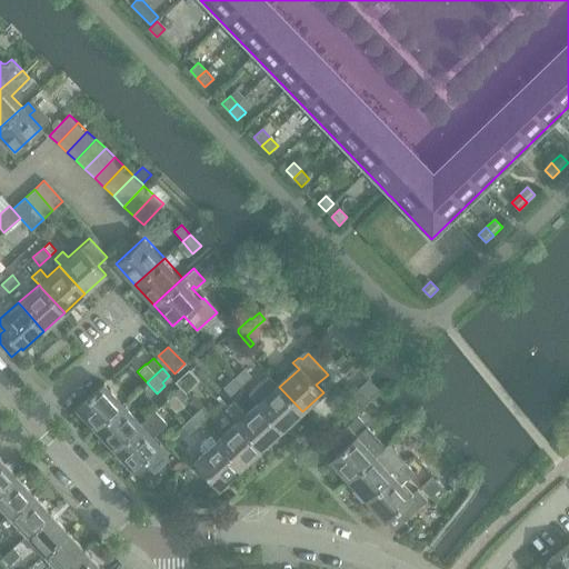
[(251,376),(245,368),(233,378),(240,386),(251,376)]
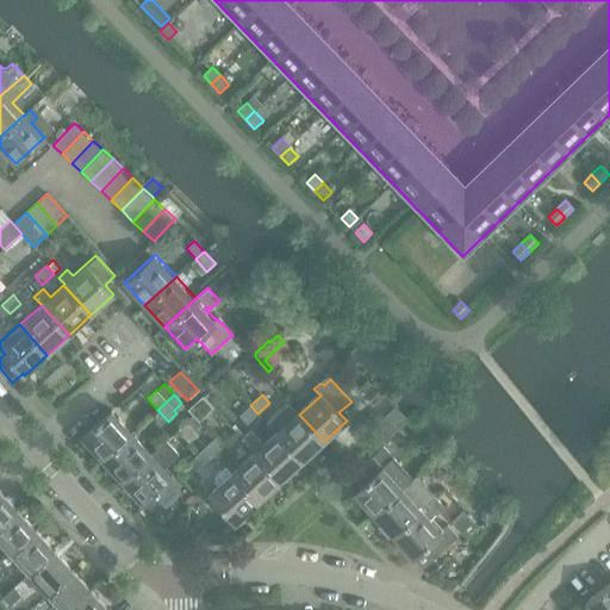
[(288,402),(266,422),(278,435),(302,461),(324,441),(299,415),(288,402)]
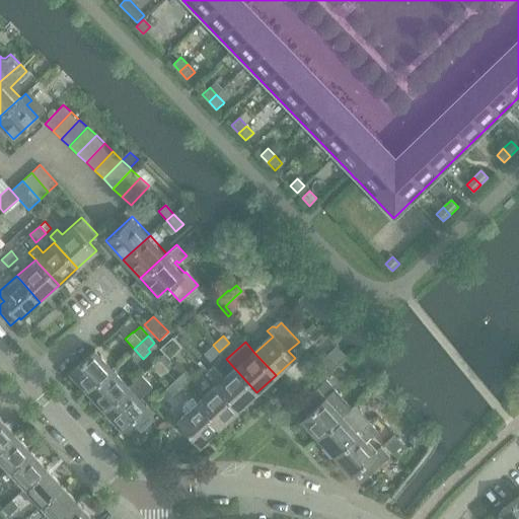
[(203,353),(210,361),(219,352),(213,345),(203,353)]
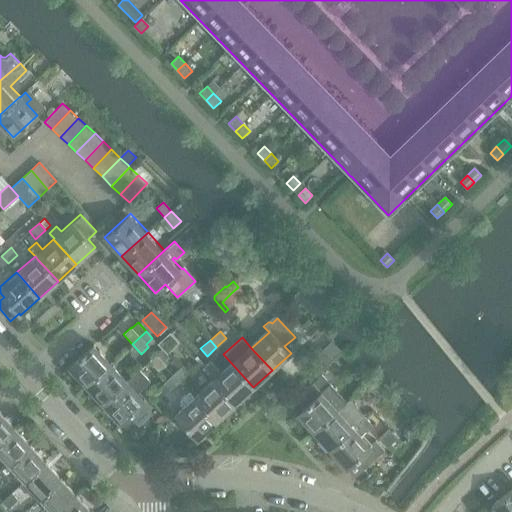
[(333,342),(323,351),(332,360),(342,351),(337,346),(333,342)]
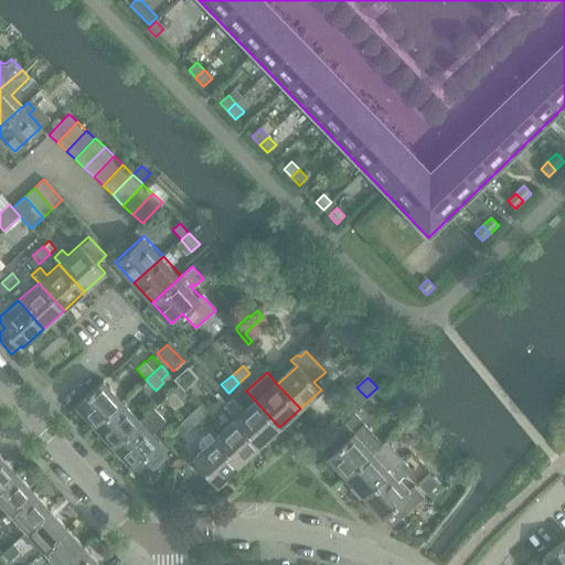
[(100,382),(75,405),(95,426),(119,403),(100,382)]
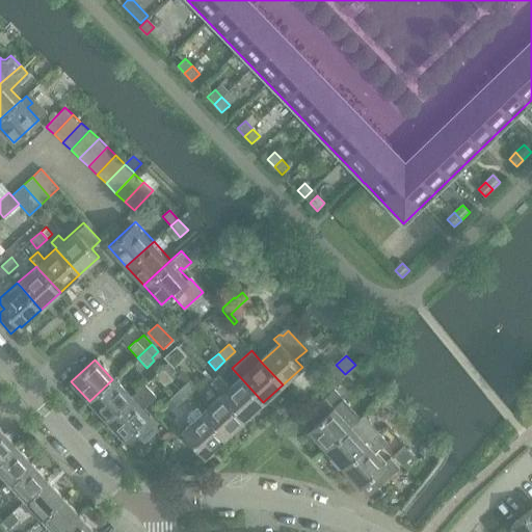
[(322,367),(325,370),(316,379),(327,391),(345,374),(336,365),(330,360),(322,367)]
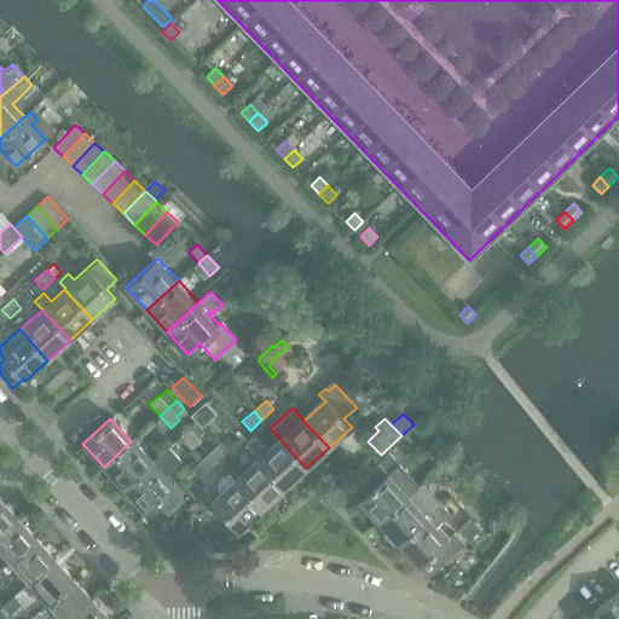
[(180,437),(191,449),(200,440),(198,438),(206,432),(196,422),(180,437)]
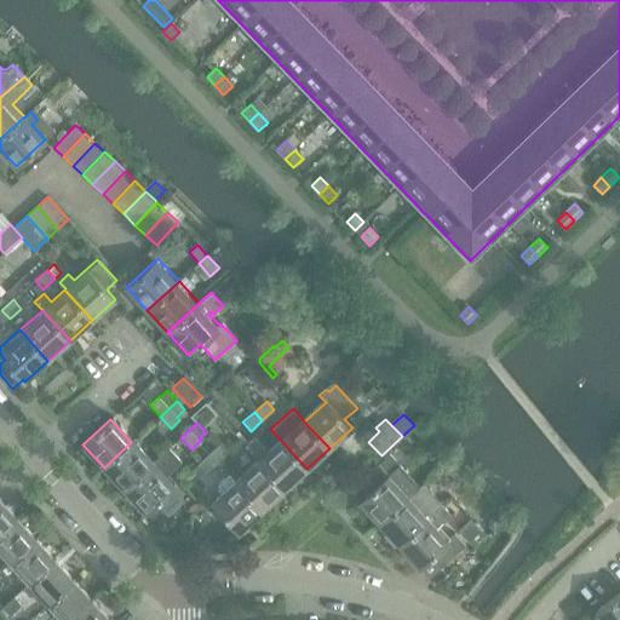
[(254,437),(245,446),(259,463),(285,489),(306,469),(282,442),(269,453),(254,437)]
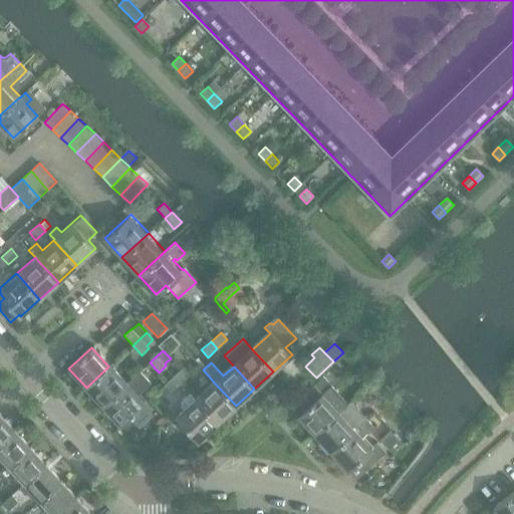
[(125,384),(108,366),(86,388),(103,406),(125,384)]
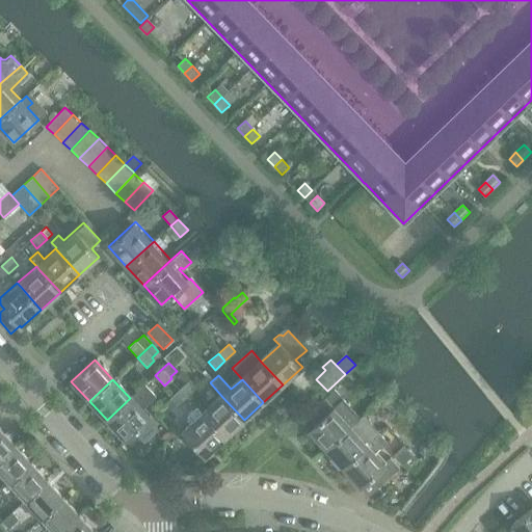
[(187,396),(196,387),(190,379),(180,388),(187,396)]
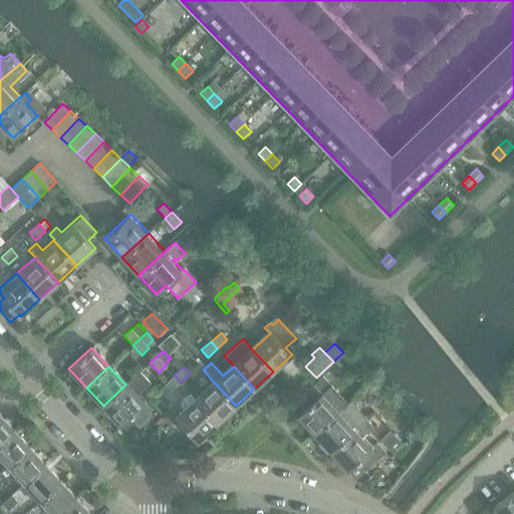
[(141,371),(125,384),(103,406),(120,425),(143,404),(136,397),(151,382),(141,371)]
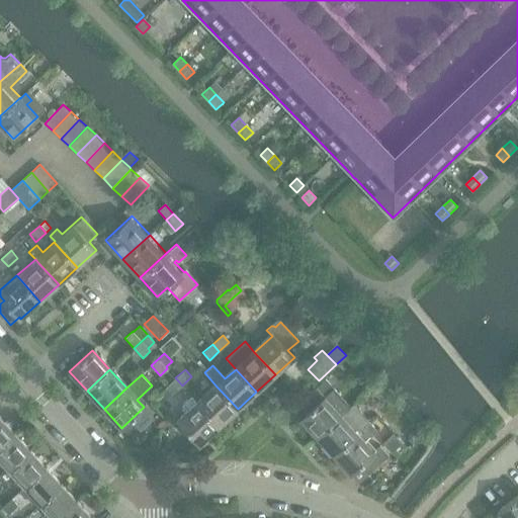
[(165,386),(172,395),(182,385),(175,377),(165,386)]
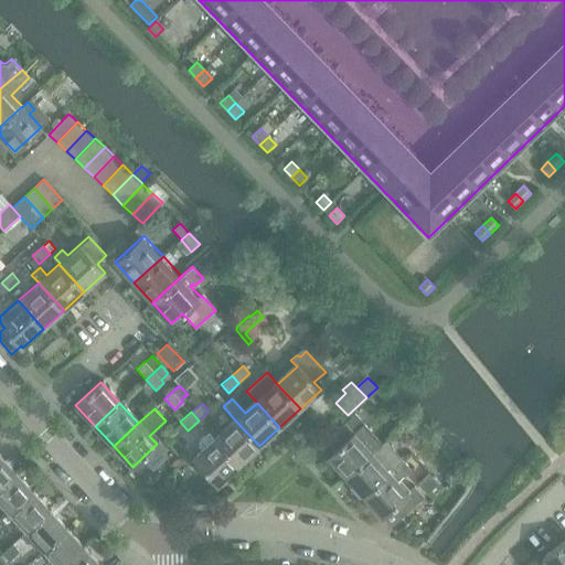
[(342,444),(327,457),(343,475),(371,450),(373,451),(381,444),(364,425),(355,415),(333,435),(342,444)]
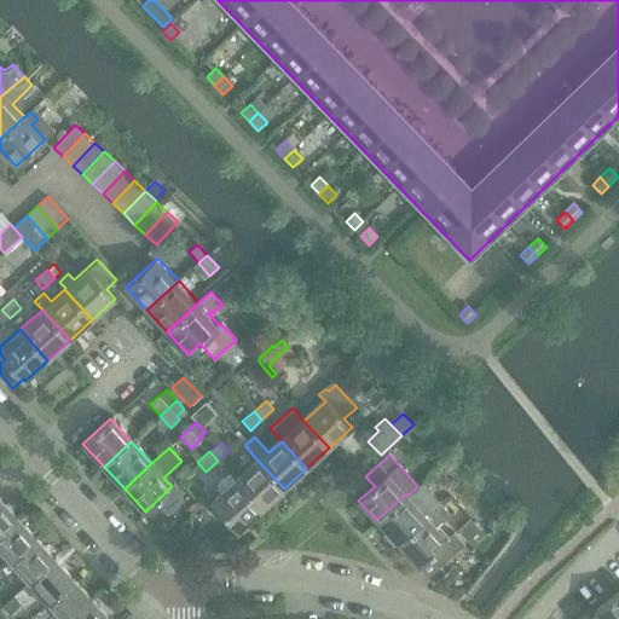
[(237,481),(262,509),(284,489),(259,462),(237,481)]
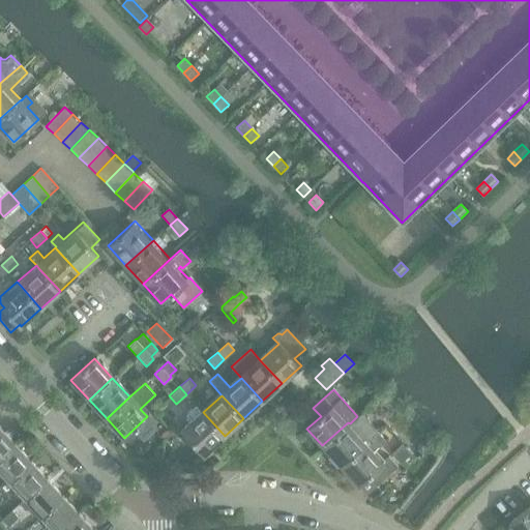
[(190,423),(183,431),(204,453),(225,436),(203,412),(197,405),(184,416),(190,423)]
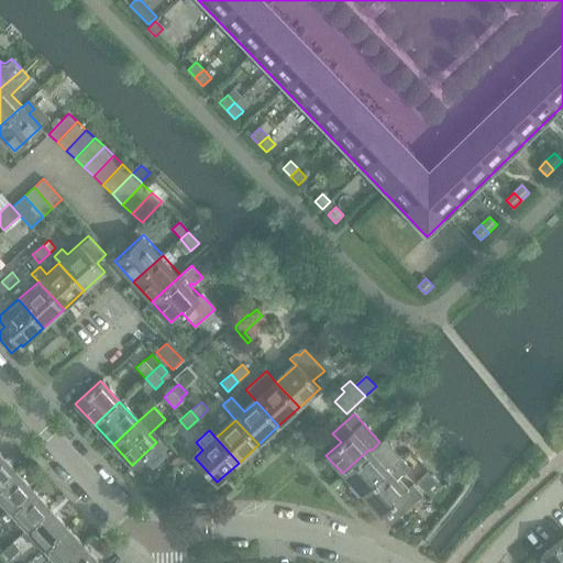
[(361,493),(388,468),(389,470),(401,459),(393,448),(384,439),(372,450),(370,449),(342,473),(361,493)]
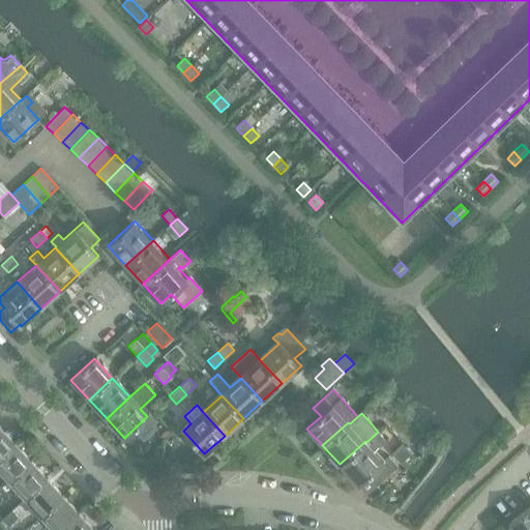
[(0,457),(16,443),(0,425),(0,457)]
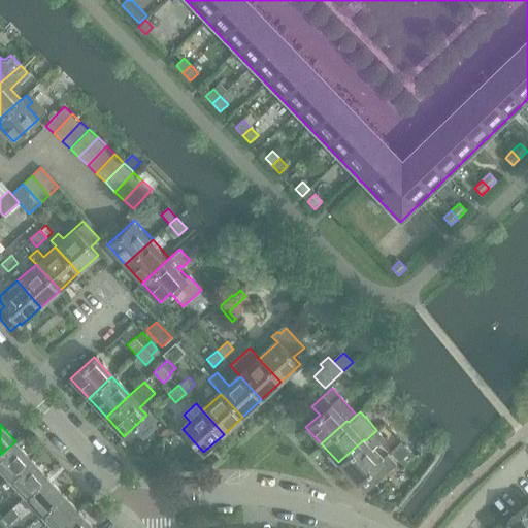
[(376,430),(365,440),(364,439),(338,462),(357,483),(366,474),(373,483),(396,463),(387,454),(382,458),(372,449),(385,438),(376,430)]
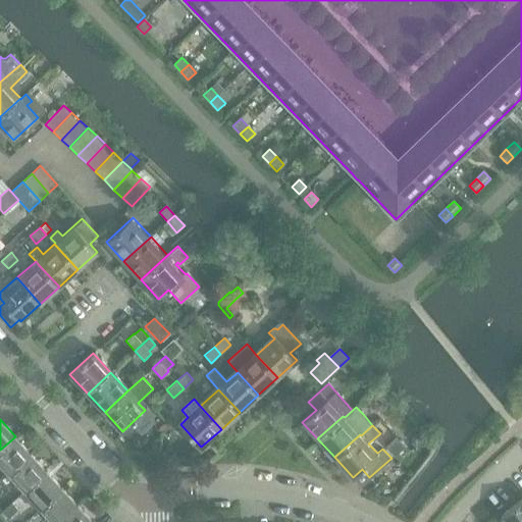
[(411,444),(416,449),(424,441),(417,433),(411,437),(411,444)]
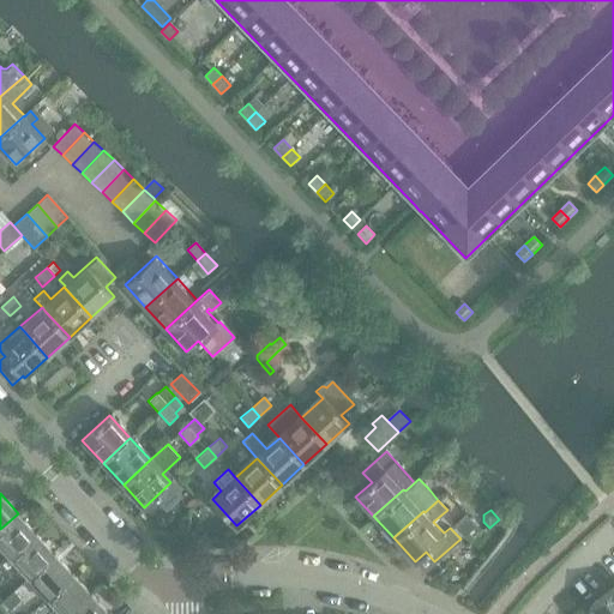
[(18,513),(0,529),(0,546),(11,558),(37,534),(18,513)]
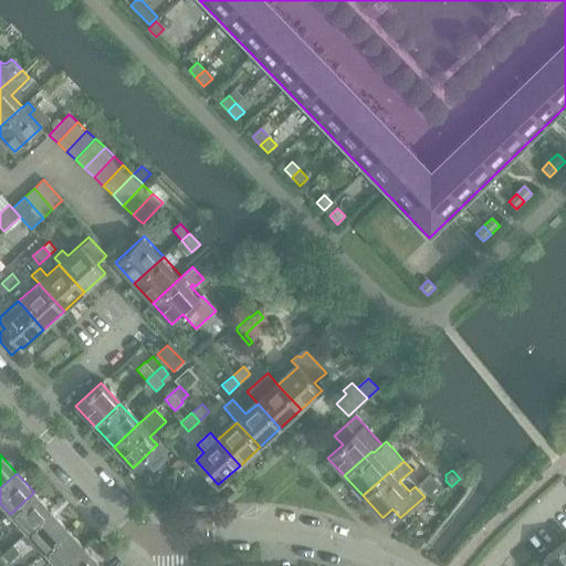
[(429,473),(418,484),(427,493),(439,483),(429,473)]
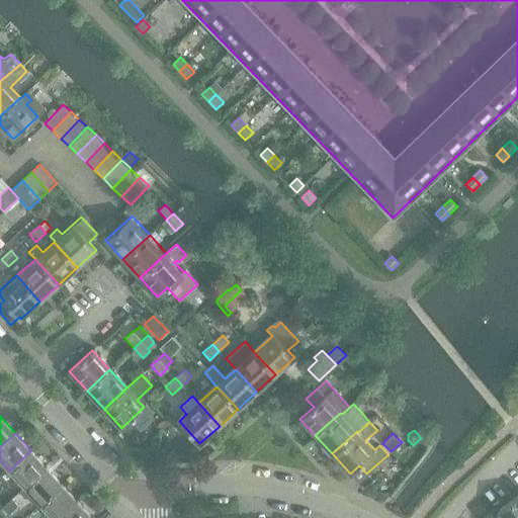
[(31,450),(9,470),(25,487),(47,467),(31,450)]
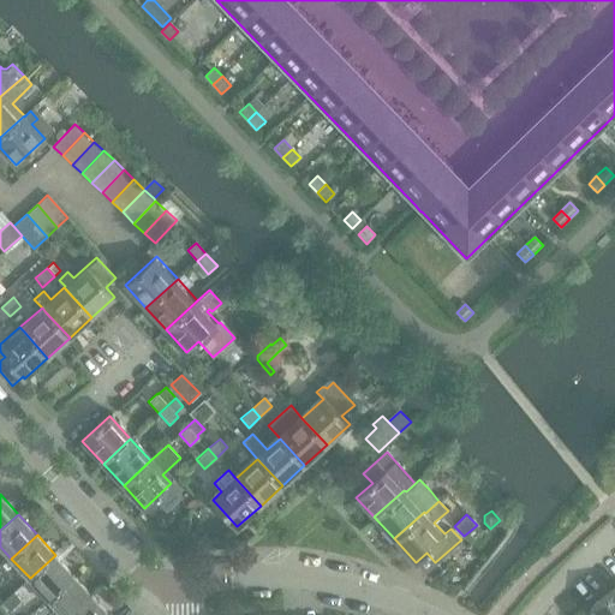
[(30,578),(24,584),(30,591),(36,585),(49,598),(75,574),(55,555),(30,578)]
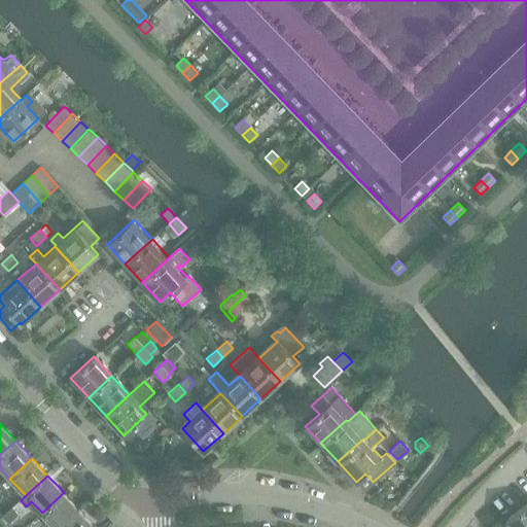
[(64,492),(42,513),(56,526),(59,526),(78,508),(64,492)]
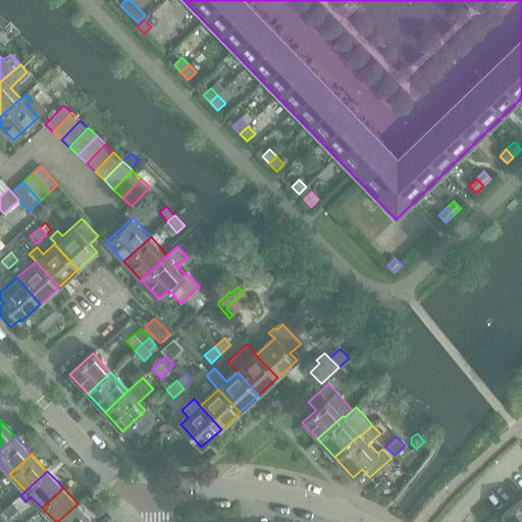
[(521,521),(521,498),(501,516),(505,521),(521,521)]
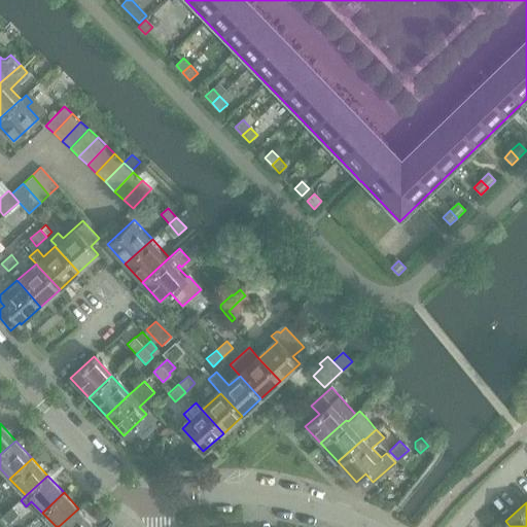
[(11,506),(2,516),(7,522),(8,523),(19,515),(11,506)]
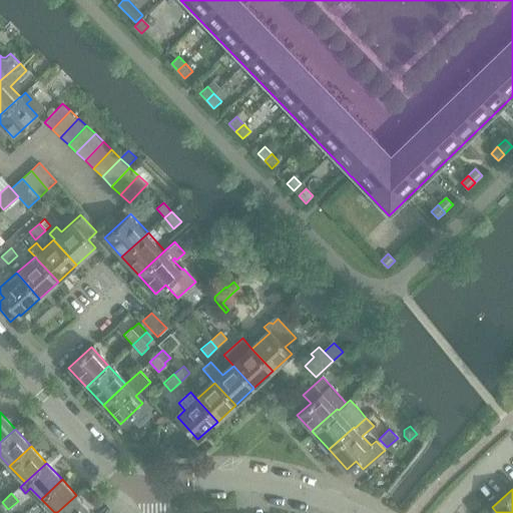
[(57,512),(92,512),(76,495),(57,512)]
